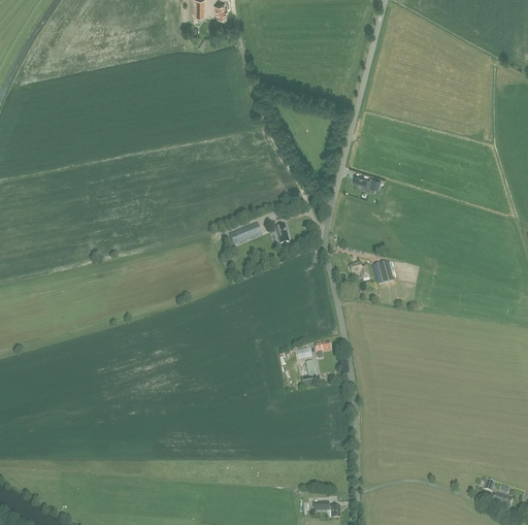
[(200,0),(199,3),(195,3),(195,14),(203,14),(203,3),(203,0),(200,0)]
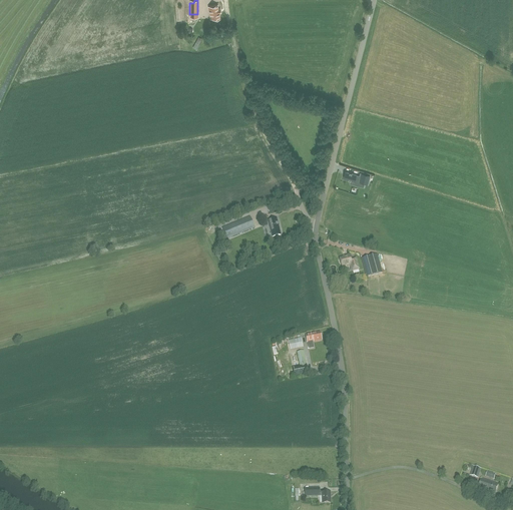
[(219,10),(220,10),(220,6),(218,6),(217,2),(208,4),(210,16),(214,15),(214,17),(220,16),(219,10)]
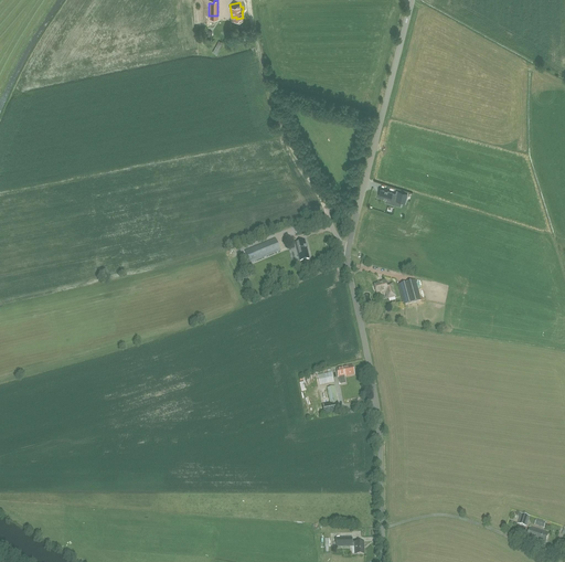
[(392,191),(392,189),(387,188),(385,188),(381,187),(379,193),(383,194),(386,195),(385,199),(388,200),(395,201),(395,198),(397,192),(396,192),(392,191)]
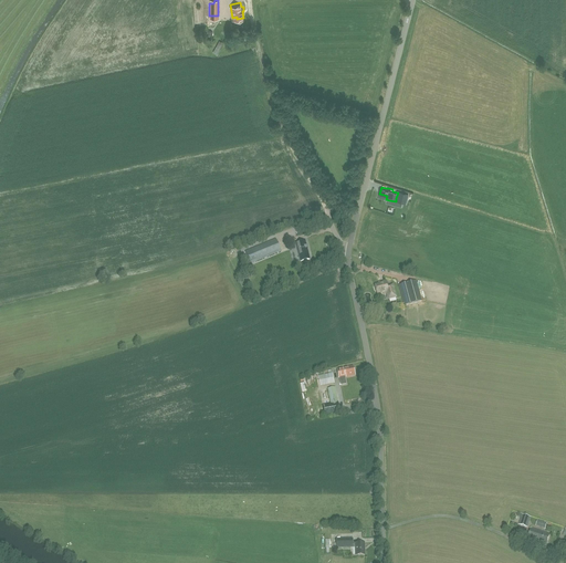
[(396,198),(402,199),(406,200),(408,190),(398,188),(397,193),(398,193),(396,198)]
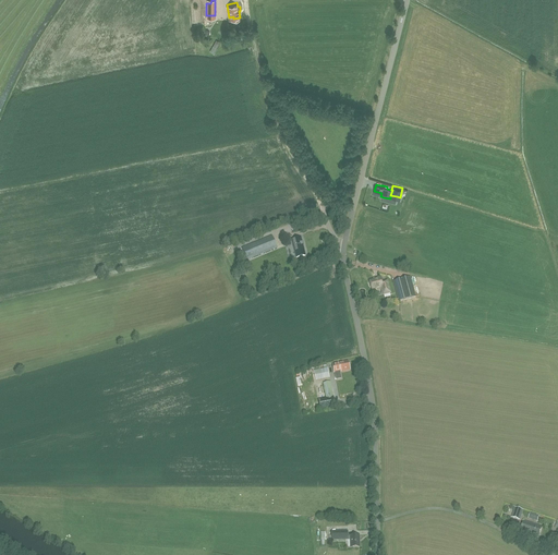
[(273,232),(266,236),(242,245),(246,257),(271,248),(277,245),(273,232)]
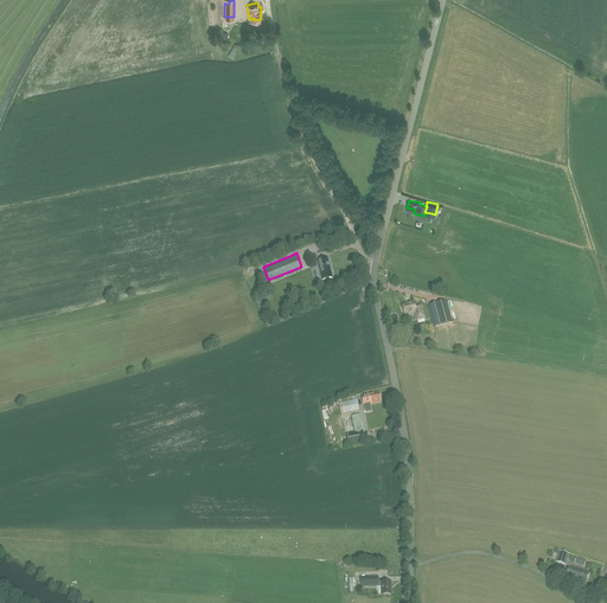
[(321,271),(323,276),(332,274),(331,268),(330,268),(328,261),(327,255),(318,257),(321,271)]
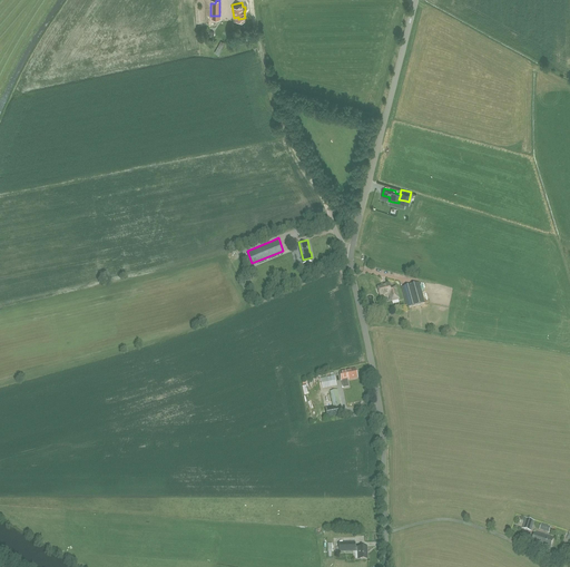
[(390,285),(389,280),(384,281),(384,283),(377,284),(377,285),(377,286),(377,289),(379,289),(380,293),(386,292),(386,293),(390,292),(391,297),(399,295),(395,283),(390,285)]
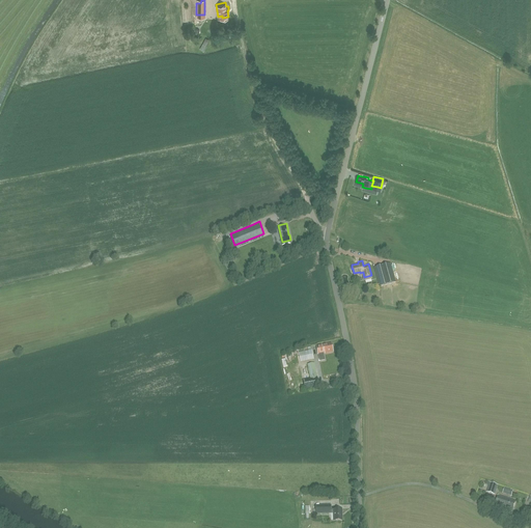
[(380,284),(395,280),(395,279),(390,260),(373,266),(380,284)]
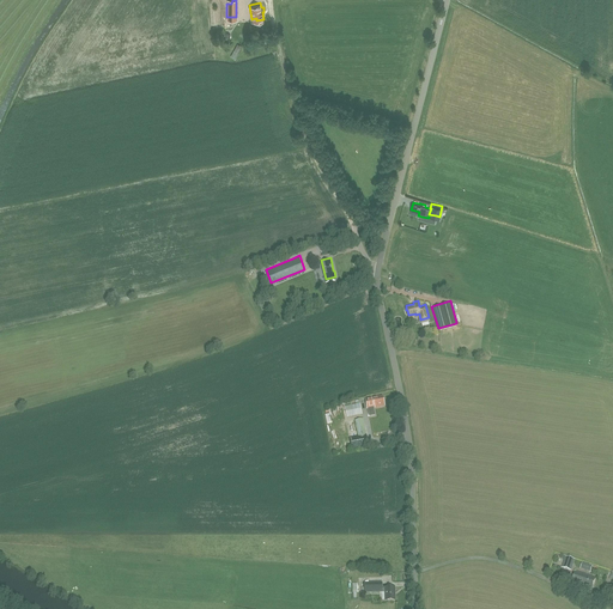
[(375,405),(384,402),(382,394),(365,397),(368,406),(375,403),(375,405)]
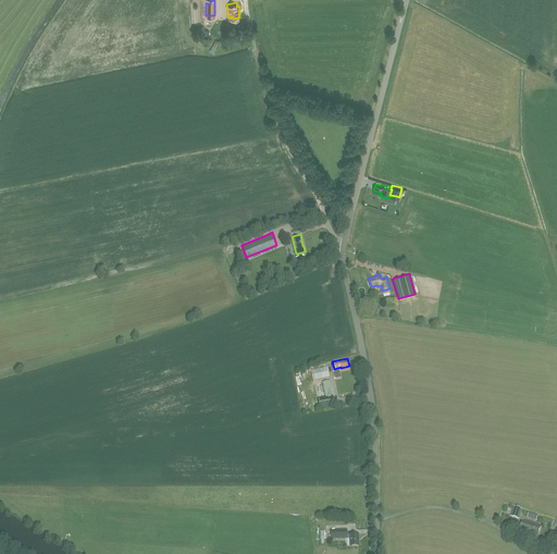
[(313,367),(316,377),(330,374),(326,361),(307,365),(308,369),(313,367)]
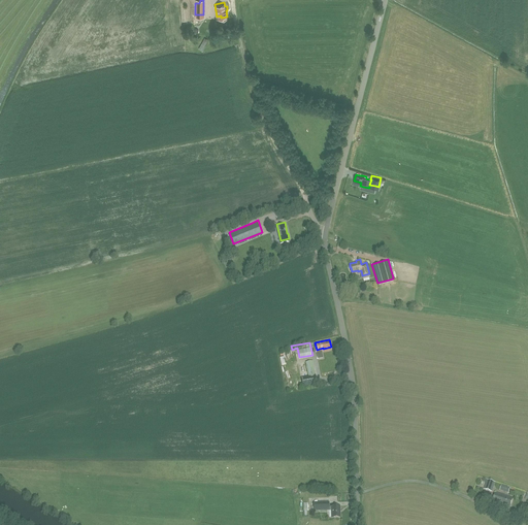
[(308,372),(315,371),(312,358),(306,359),(308,372)]
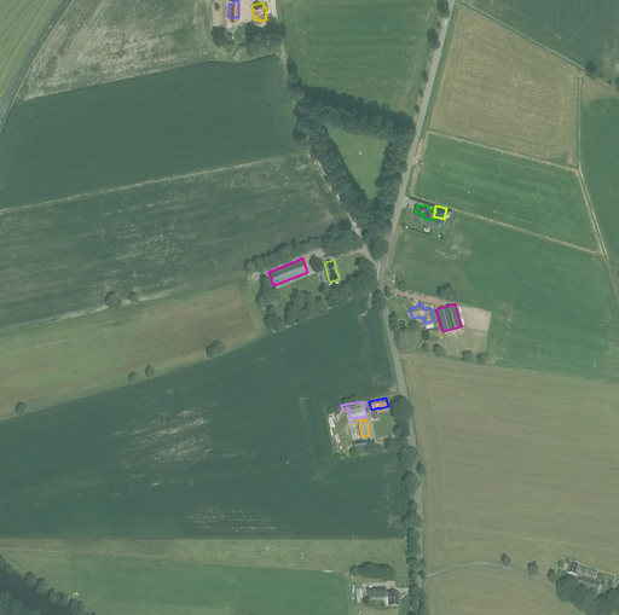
[(568,569),(576,572),(579,562),(571,560),(568,569)]
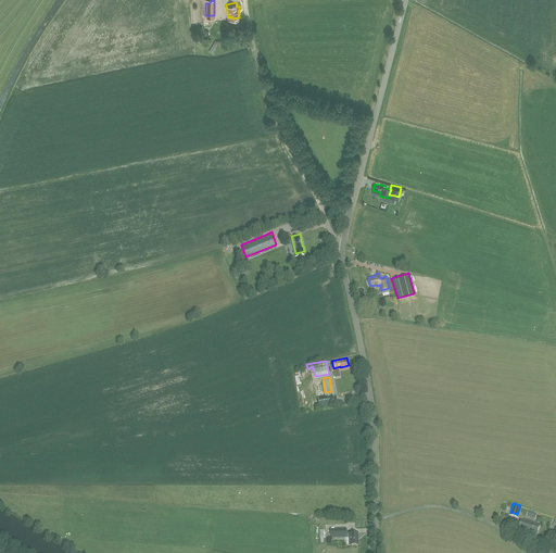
[(536,532),(540,522),(522,516),(518,527),(536,532)]
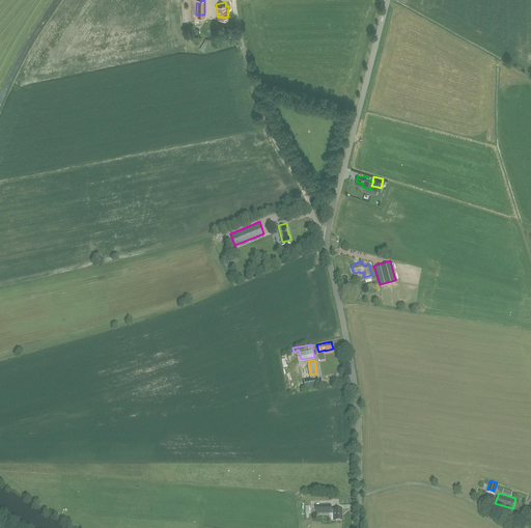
[(333,510),(334,518),(342,518),(341,506),(333,506),(333,507),(331,507),(331,502),(315,503),(316,510),(331,510),(333,510)]
